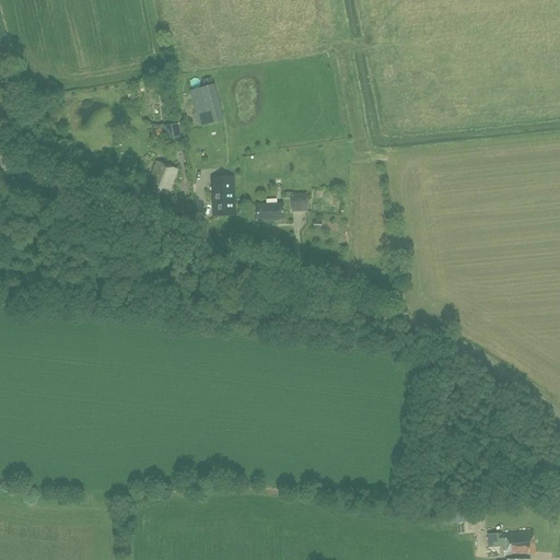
[(189,92),(197,121),(193,121),(195,128),(198,127),(199,128),(224,121),(214,85),(189,92)]
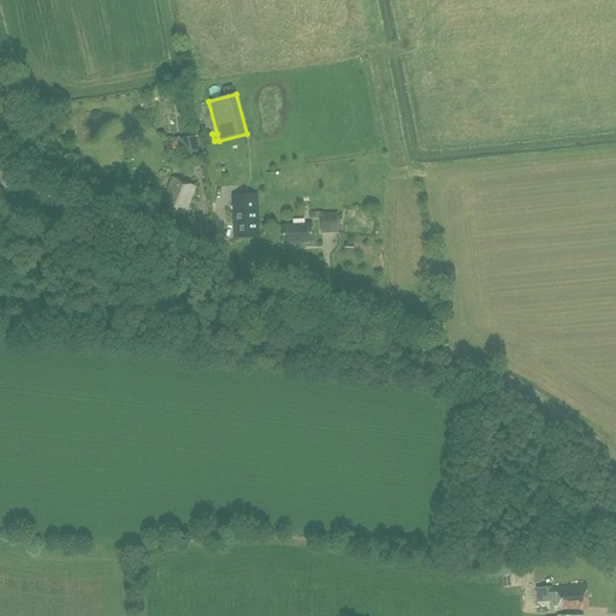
[(172,178),(161,206),(184,215),(195,187),(172,178)]
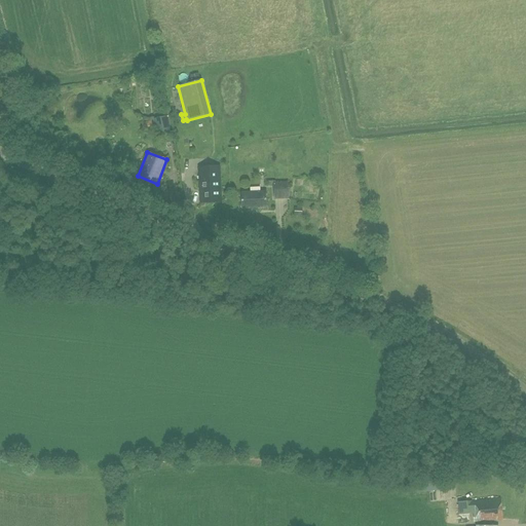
[(221,202),(219,173),(198,174),(200,203),(221,202)]
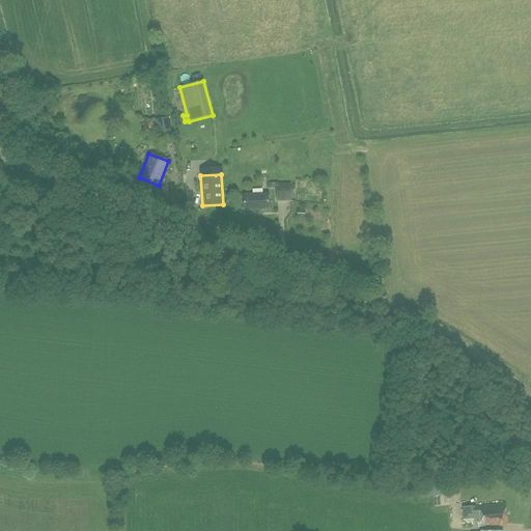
[(275,186),(276,201),(290,200),(289,185),(275,186)]
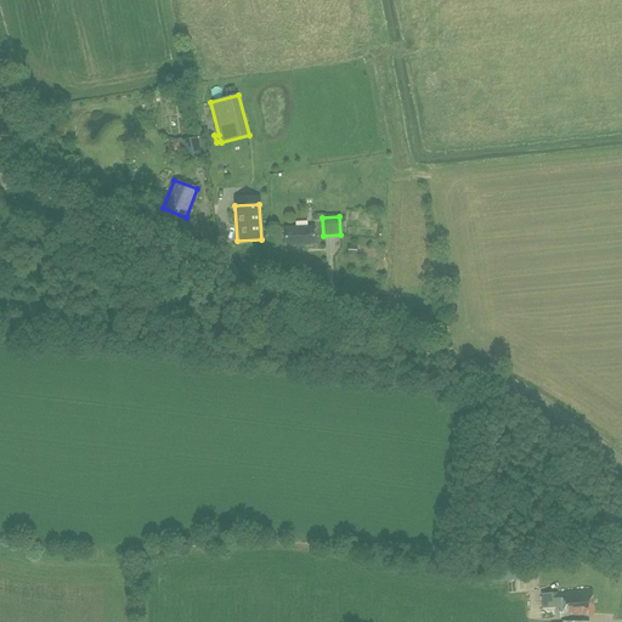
[(284,228),(286,248),(315,246),(314,227),(284,228)]
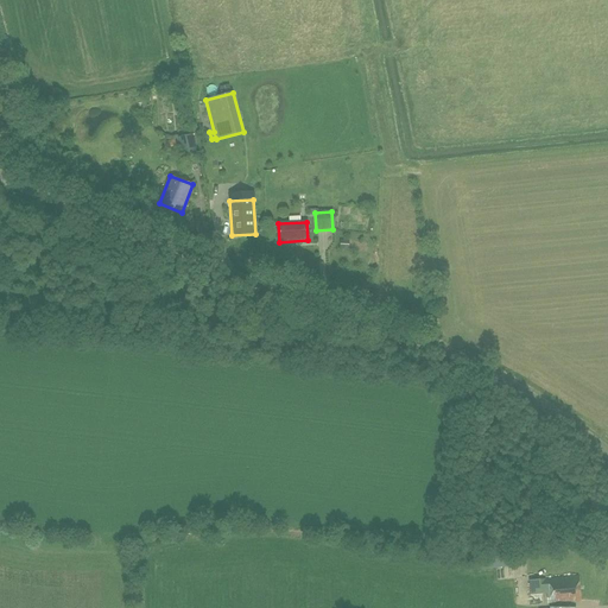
[(546,578),(548,603),(581,600),(578,576),(546,578)]
